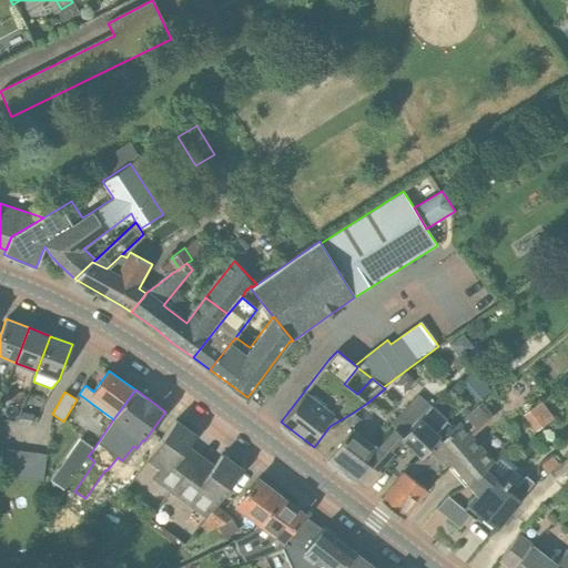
[(391,424),(394,427),(402,436),(417,418),(418,419),(430,406),(418,395),(391,424)]
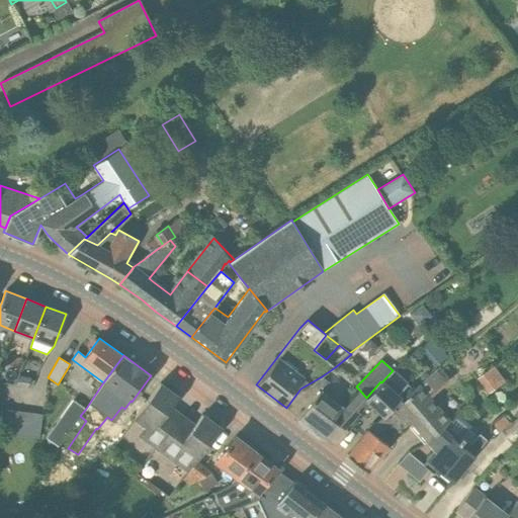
[(489,395),(504,381),(492,366),(477,379),(489,395)]
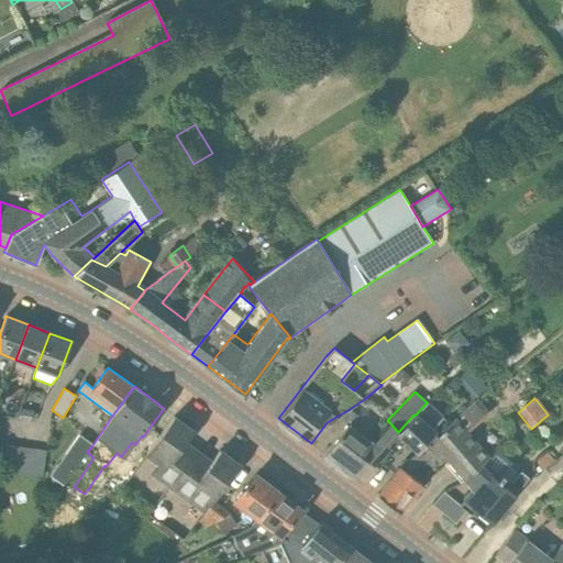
[(431,431),(443,418),(427,403),(415,416),(414,415),(398,432),(390,423),(373,443),(363,455),(367,460),(354,477),(365,485),(379,471),(374,465),(401,435),(416,446),(410,454),(419,453),(426,444),(434,433),(431,431)]
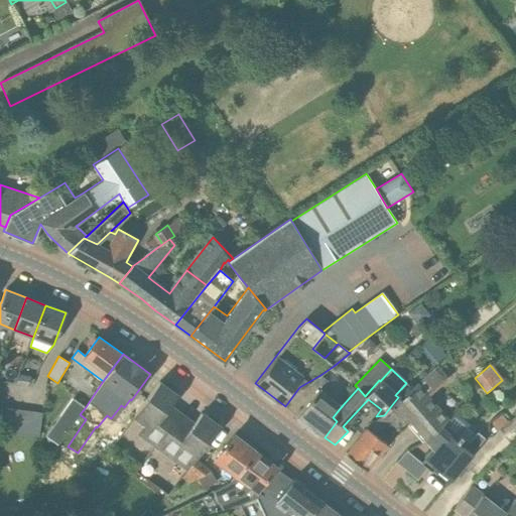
[(28,388),(31,376),(18,374),(16,385),(28,388)]
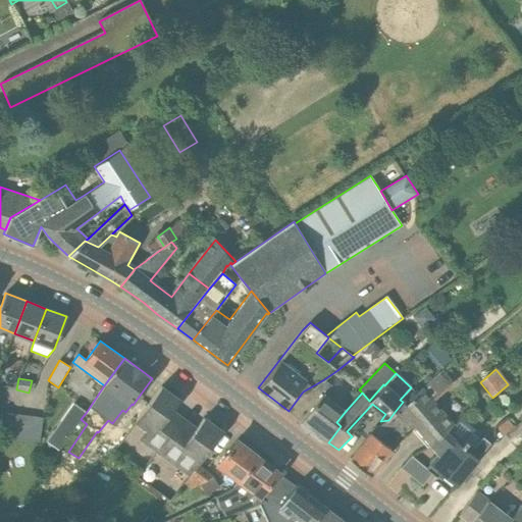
[(332,386),(324,379),(303,392),(289,411),(328,442),(341,426),(336,422),(346,411),(325,396),(332,386)]
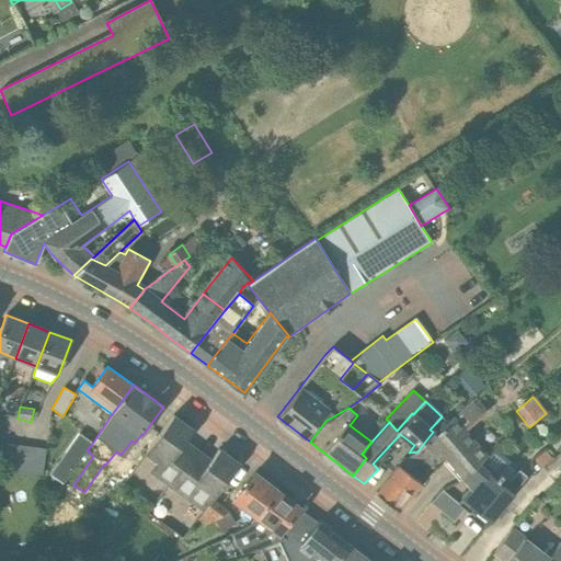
[(170,489),(194,456),(181,446),(192,431),(193,432),(194,431),(173,415),(146,454),(158,462),(149,473),(170,489)]
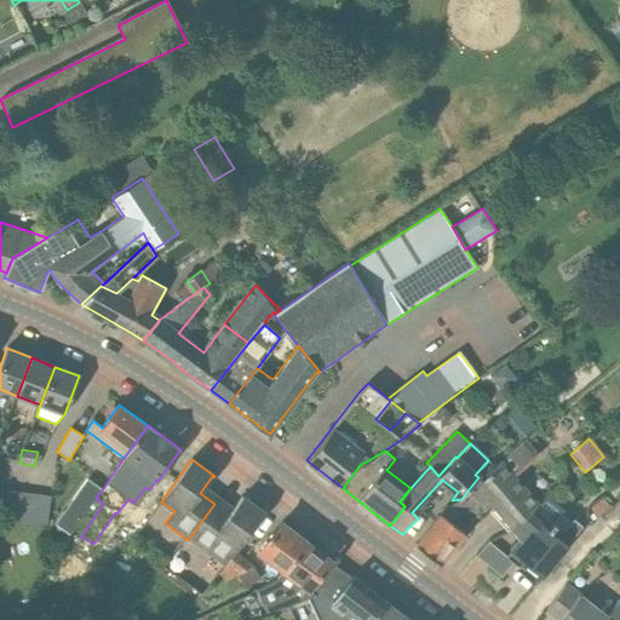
[(489,504),(488,504),(510,529),(529,512),(538,505),(539,503),(516,476),(501,460),(482,481),(478,477),(469,489),(489,504)]
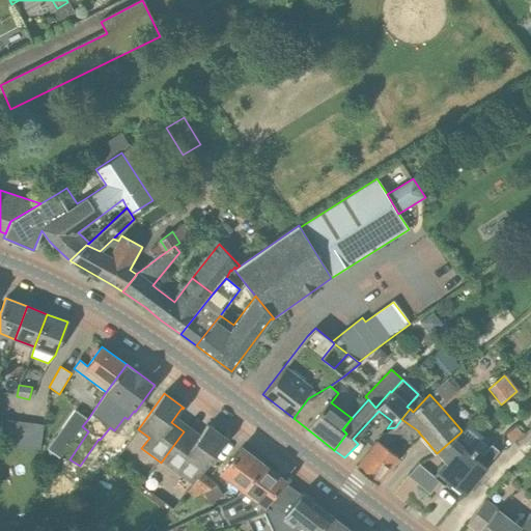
[(59,457),(82,426),(87,420),(75,411),(48,449),(59,457)]
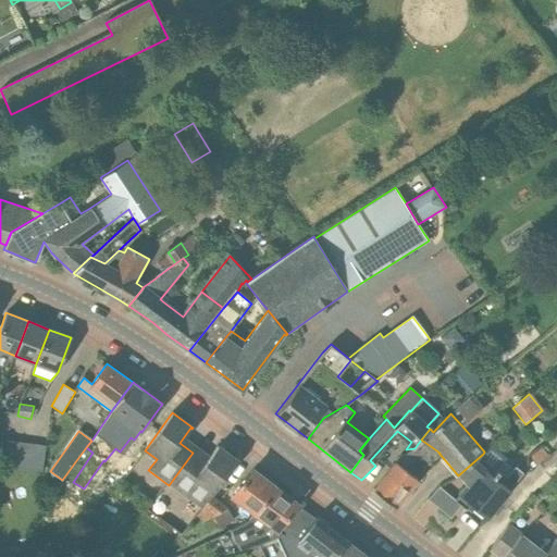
[(16,468),(20,442),(5,440),(2,467),(16,468)]
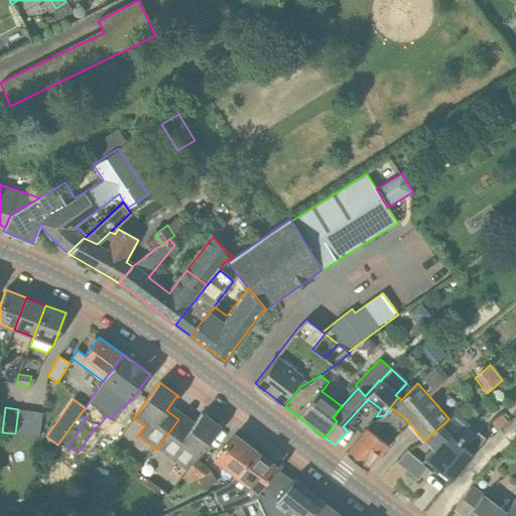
[(398,430),(405,422),(404,421),(406,419),(407,419),(390,407),(384,415),(376,416),(375,417),(370,418),(346,454),(366,470),(388,444),(385,442),(388,439),(379,433),(388,422),(398,430)]
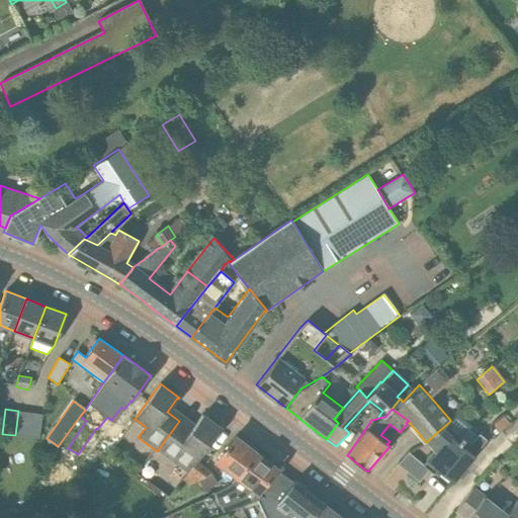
[(29,437),(31,413),(18,411),(15,435),(29,437)]
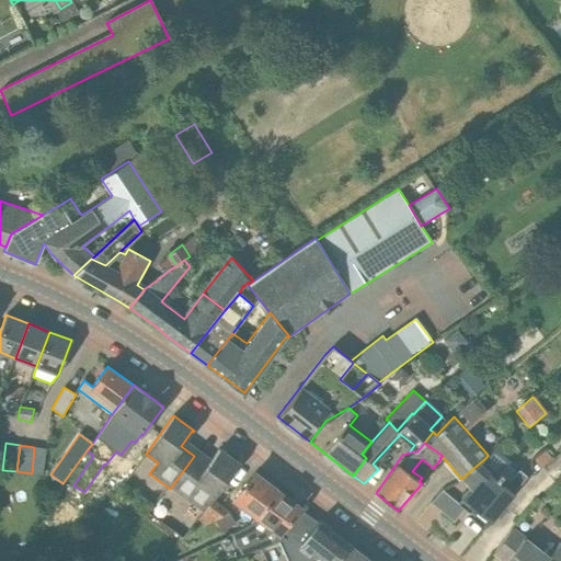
[(34,447),(32,473),(43,476),(46,448),(34,447)]
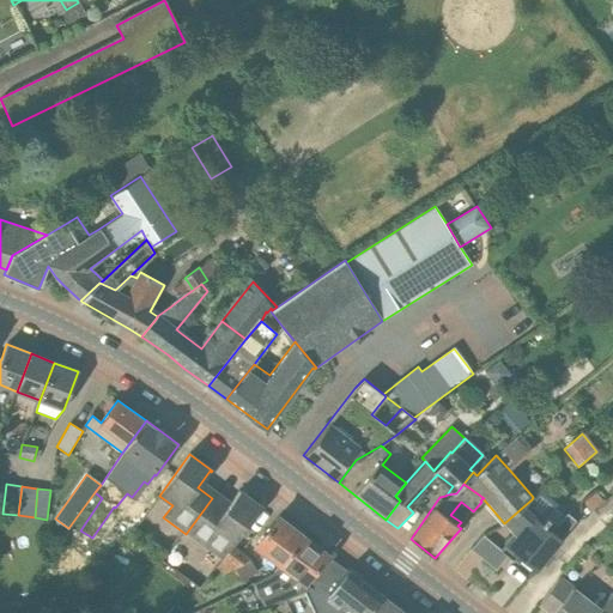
[(523,507),(504,523),(513,533),(499,548),(483,535),(471,551),(496,571),(508,557),(513,562),(516,556),(535,570),(576,521),(539,490),(533,497),(532,499),(523,507)]
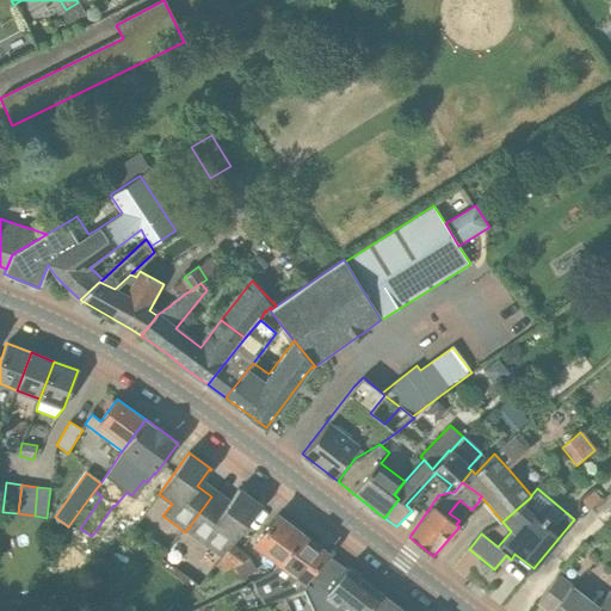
[(221,556),(230,545),(260,505),(239,489),(226,507),(211,497),(185,532),(221,556)]
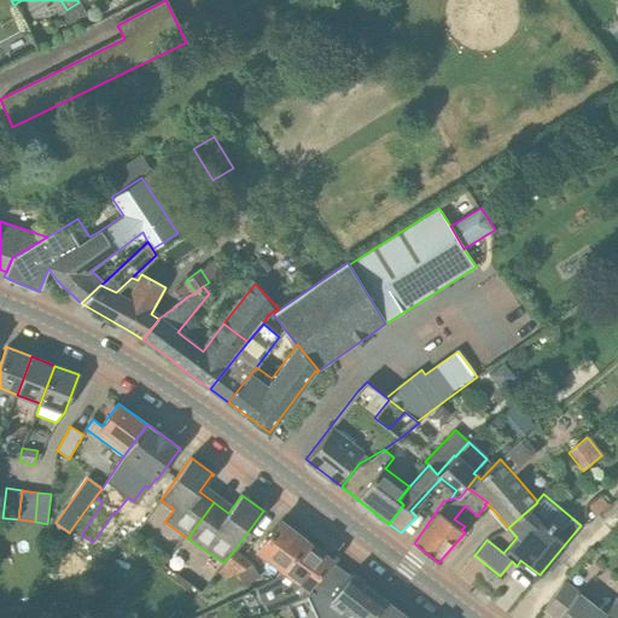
[(283,570),(305,540),(281,520),(257,551),(283,570)]
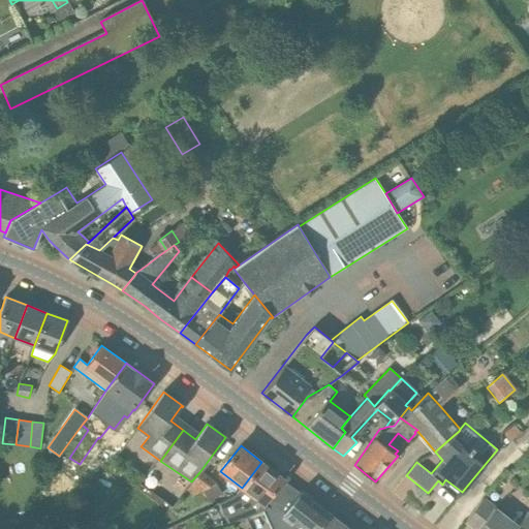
[(245,519),(262,512),(271,509),(272,510),(281,499),(273,493),(283,478),(261,462),(242,488),(235,497),(245,519)]
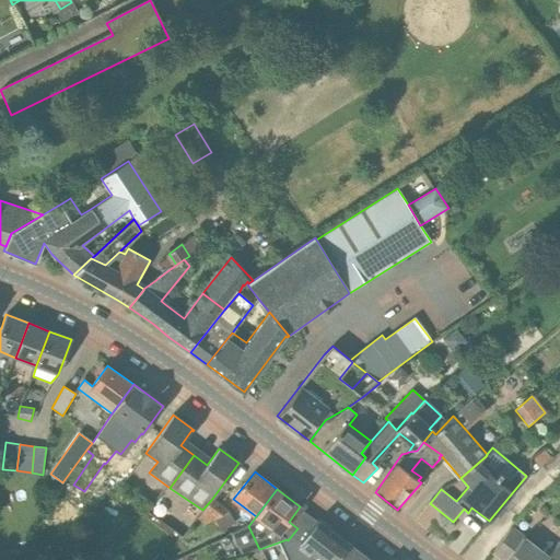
[(205,525),(214,521),(229,512),(211,500),(202,510),(197,520),(205,525)]
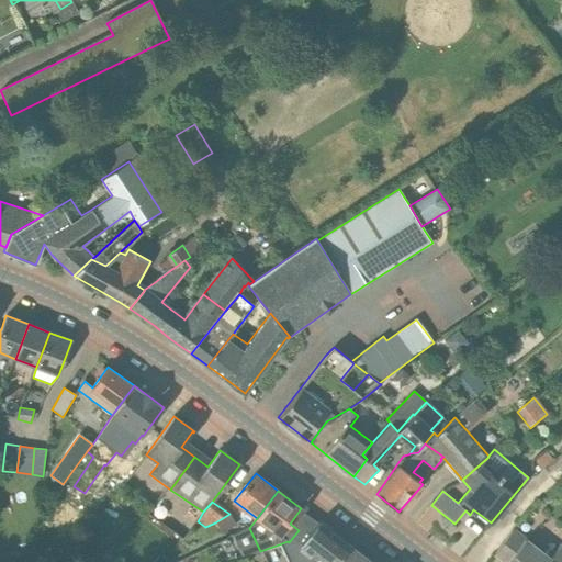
[(229,514),(215,523),(222,534),(237,526),(229,514)]
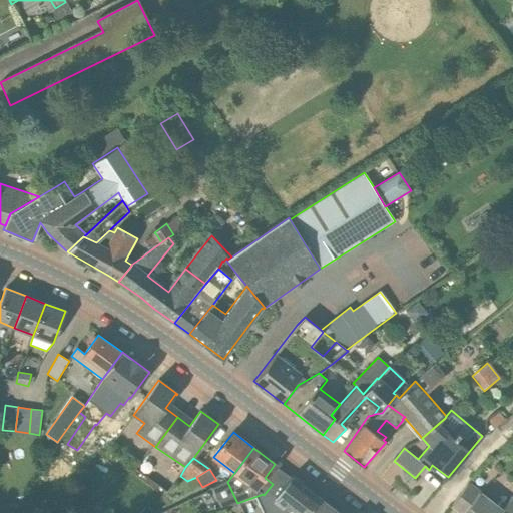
[(309,512),(321,498),(292,477),(282,490),(273,484),(264,495),(263,494),(254,497),(262,512),(309,512)]
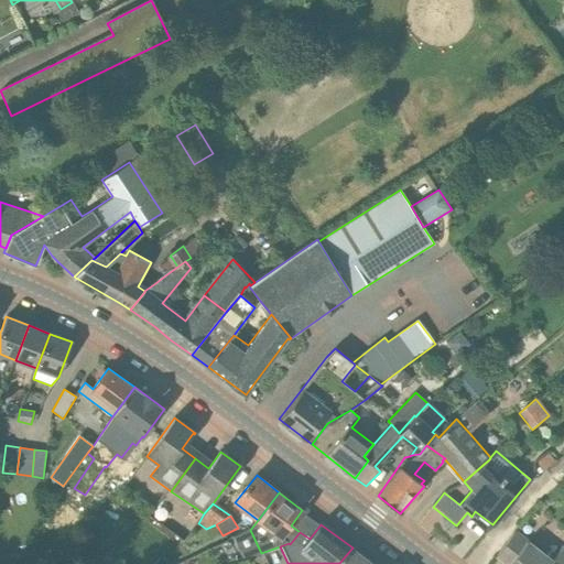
[(552,561),(514,532),(497,555),(507,563),(563,563),(563,545),(552,561)]
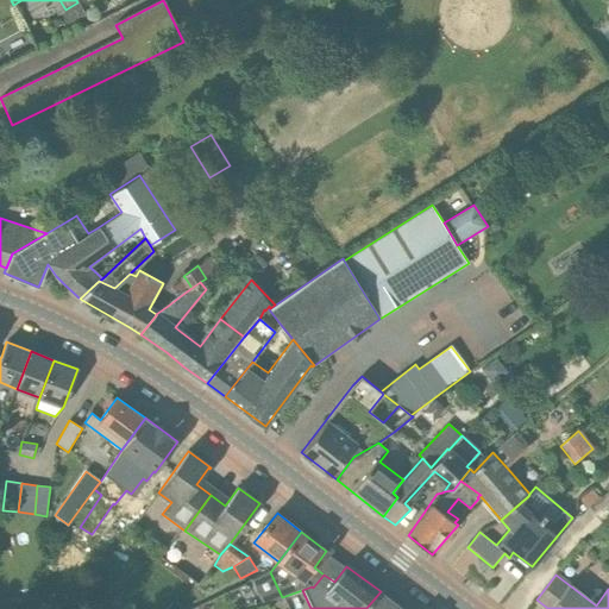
[(403,608),(381,591),(366,608),(403,608)]
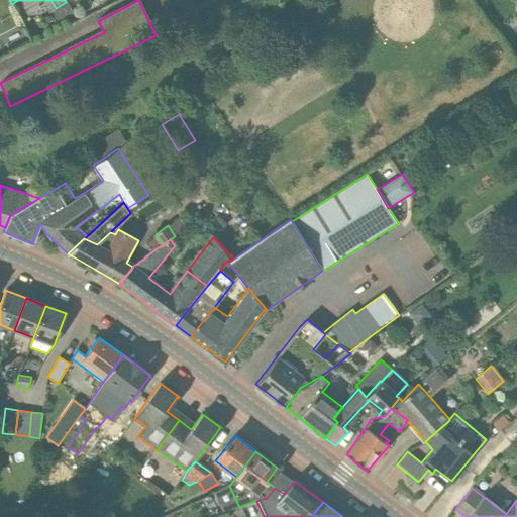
[(26,516),(24,506),(13,508),(14,516),(26,516)]
